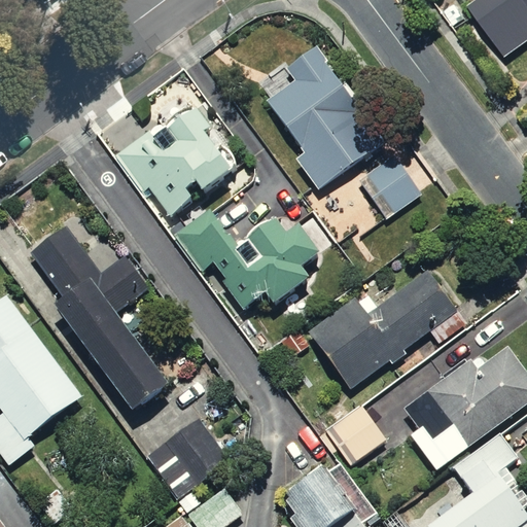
[(526,0),(468,0),(457,8),(495,59),(526,33),(526,19),(526,16),(526,15),(526,0)]
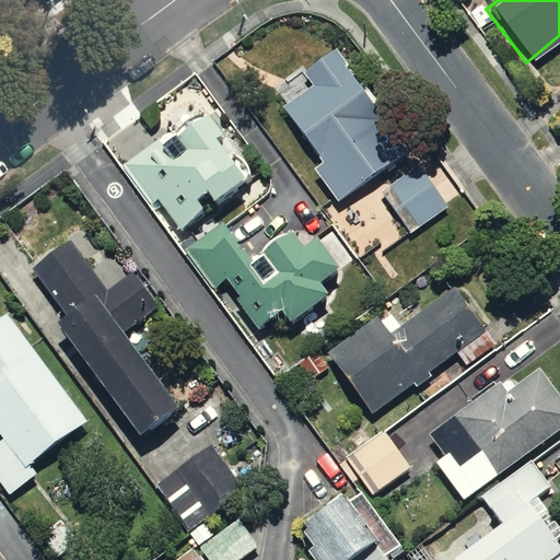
[(314,85),(283,107),(322,163),(314,168),(338,202),(410,153),(338,48),(304,72),(314,85)]
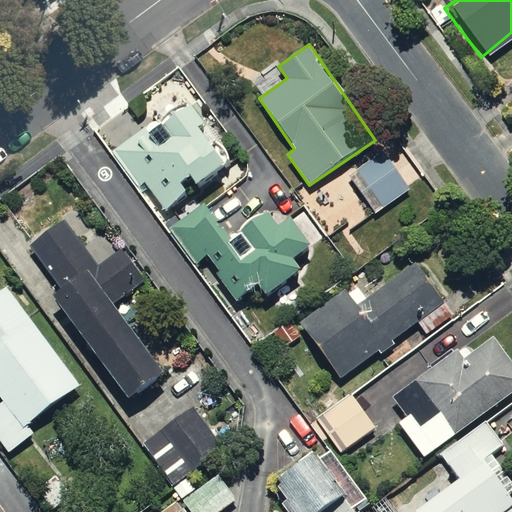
[(155,118),(110,150),(138,187),(144,182),(163,208),(224,164),(197,127),(203,123),(189,104),(160,125),(155,118)]
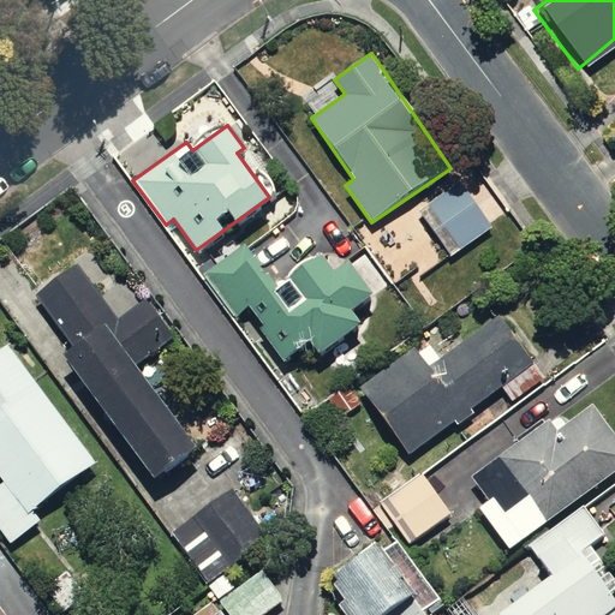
[(459,184),(421,212),(452,256),(491,228),(459,184)]
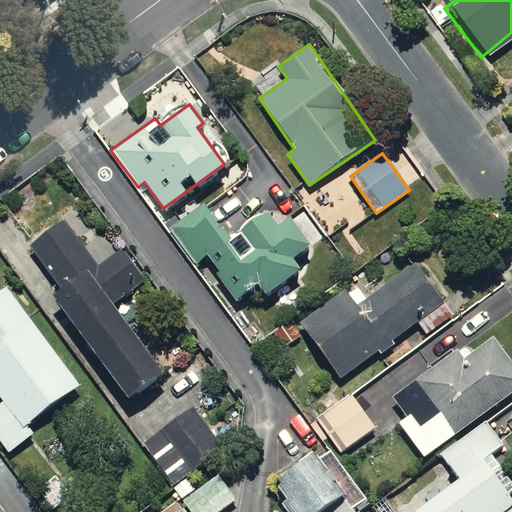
[(172,228),(196,260),(207,252),(220,270),(216,273),(236,299),(257,283),(265,295),(302,268),(294,258),(312,245),(291,217),(279,226),(269,213),(232,241),(204,204),(172,228)]
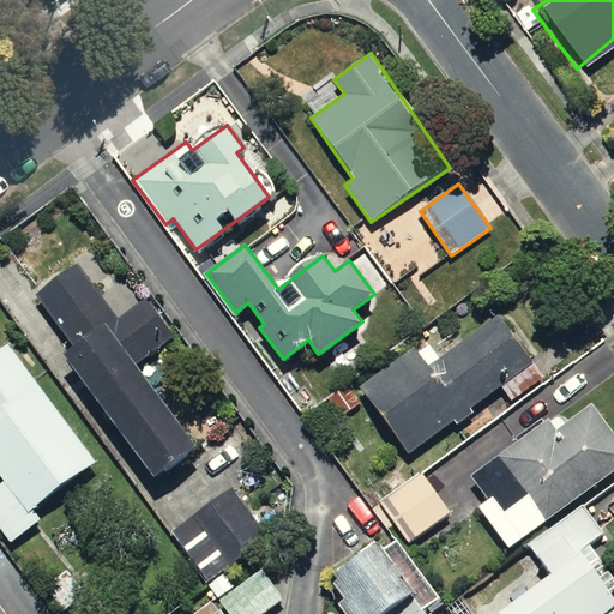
[(72,345),(62,353),(150,475),(193,445),(133,362),(173,333),(148,298),(119,318),(79,262),(35,294),(72,345)]
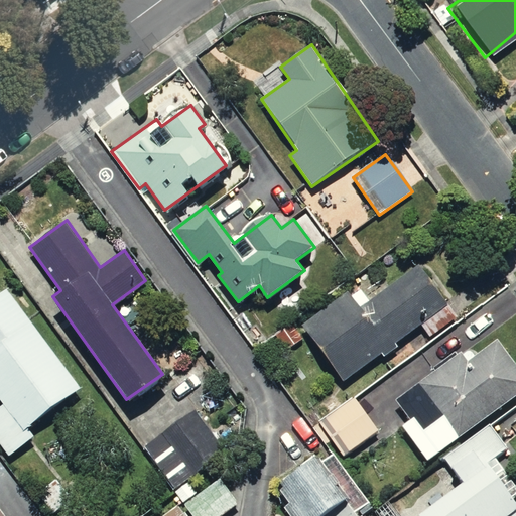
[(358,286),(295,327),(332,384),(442,312),(415,269),(367,299),(358,286)]
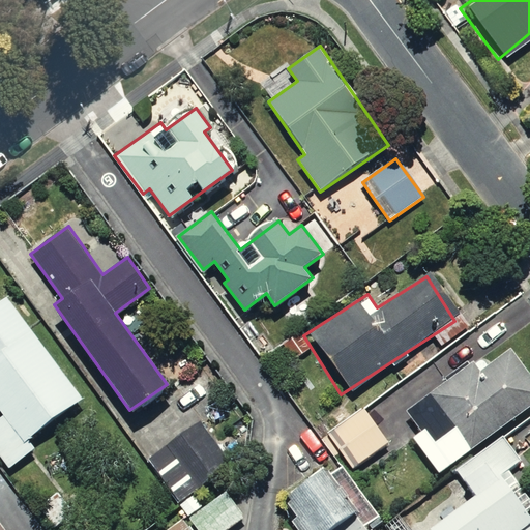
[(0,466),(2,469),(32,448),(23,435),(76,400),(3,290),(0,291),(0,466)]
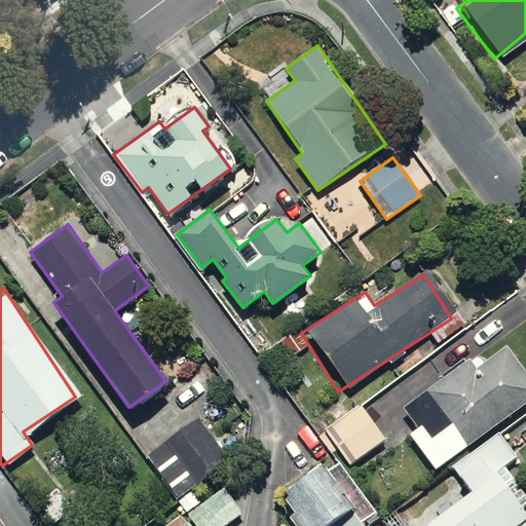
[(405,430),(401,434),(427,471),(525,399),(525,381),(502,349),(481,365),(474,354),(392,413),(405,430)]
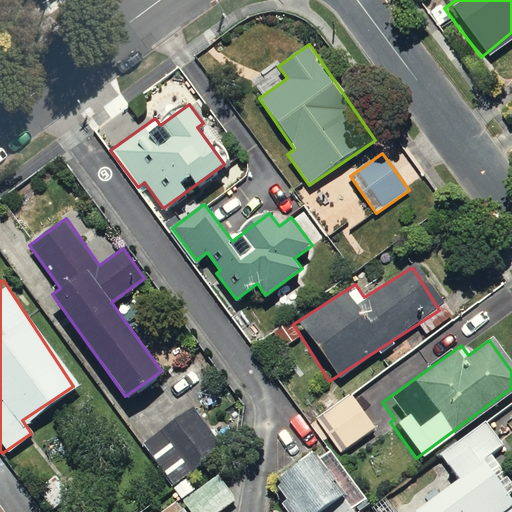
[(351,393),(317,417),(342,452),(376,428),(351,393)]
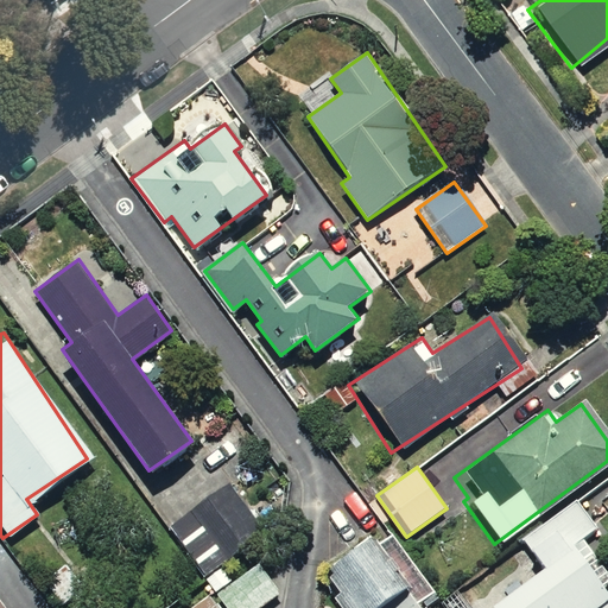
[(265,529),(229,481),(170,525),(206,572),(265,529)]
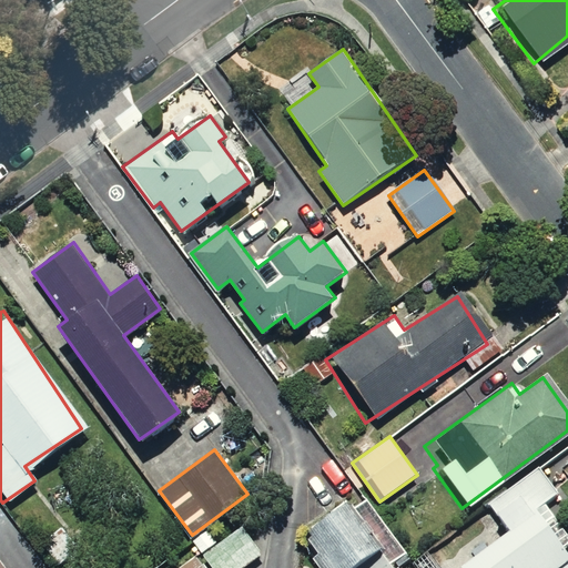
[(539,467),(489,503),(509,530),(460,566),(462,567),(567,567),(567,551),(536,509),(558,493),(539,467)]
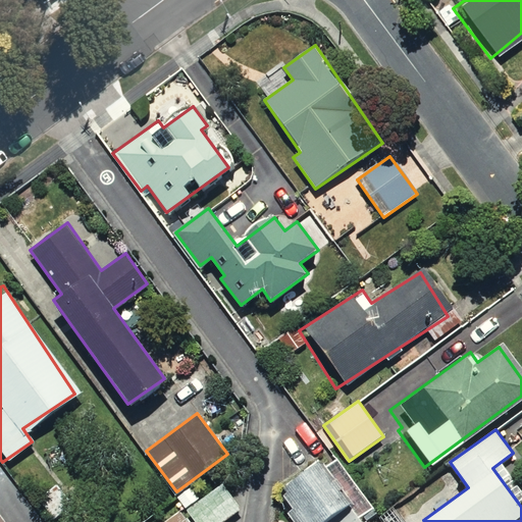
[(318,460),(282,486),(288,493),(283,497),(293,509),(288,513),(294,521),(325,521),(351,504),(318,460)]
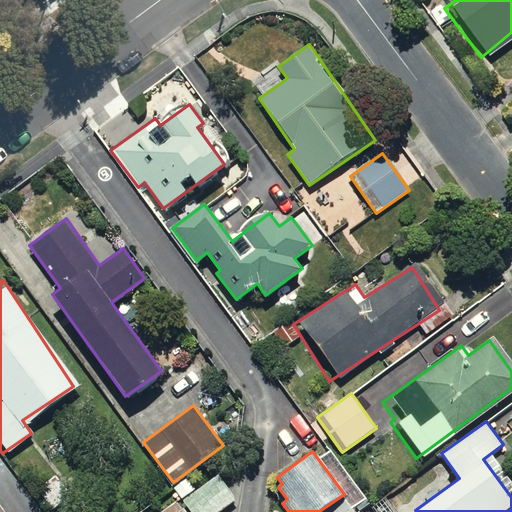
[(218,475),(184,500),(192,511),(216,511),(235,498),(218,475)]
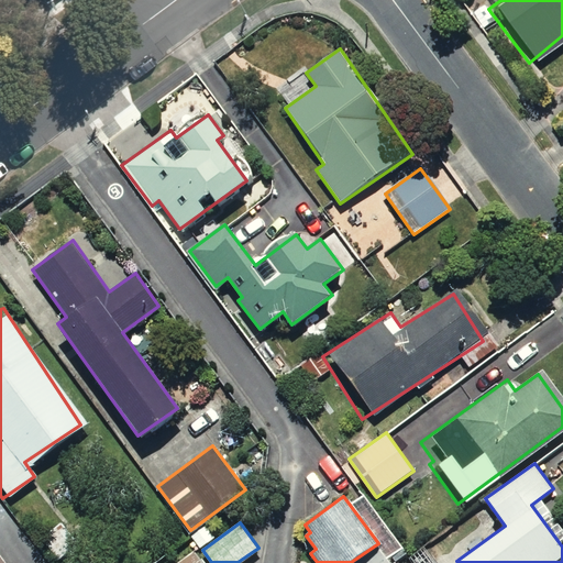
[(202,562),(194,551),(177,562),(202,562)]
